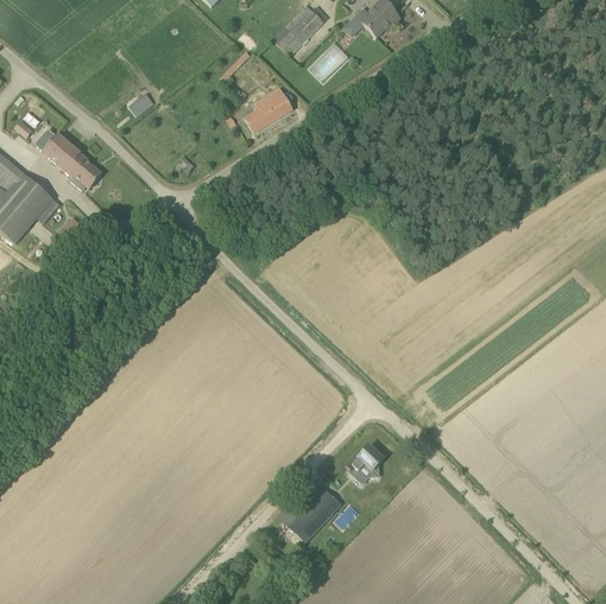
[(370,13),(366,10),(358,17),(379,37),(391,25),(392,27),(402,18),(384,0),(382,0),(370,13)]
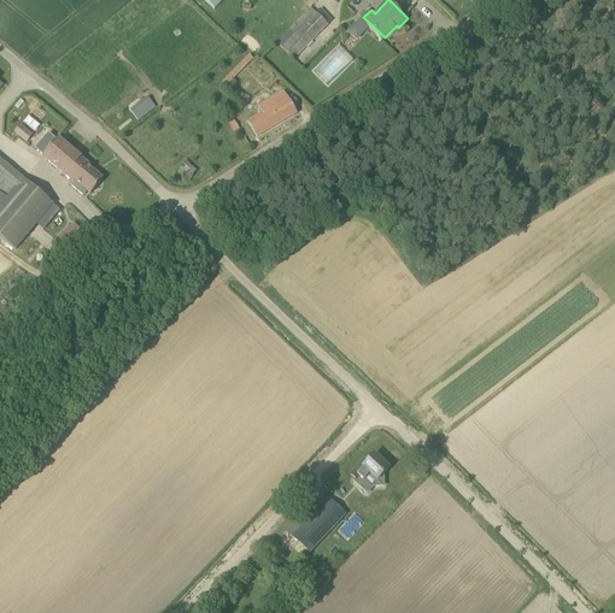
[(329,22),(314,5),(280,40),(296,56),(329,22)]
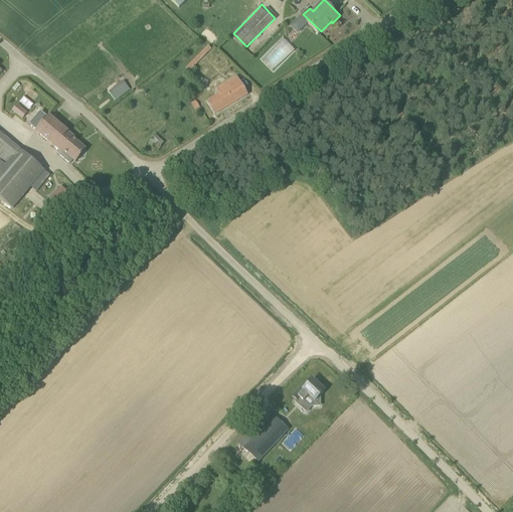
[(210,43),(187,66),(193,72),(199,66),(196,63),(213,46),(210,43)]
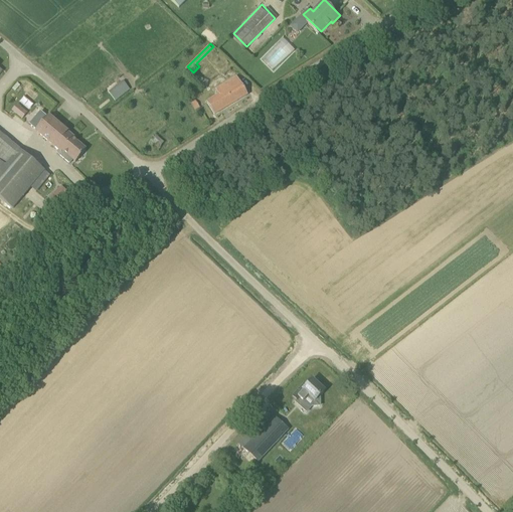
[(271,49),(264,57),(276,68),(283,60),(271,49)]
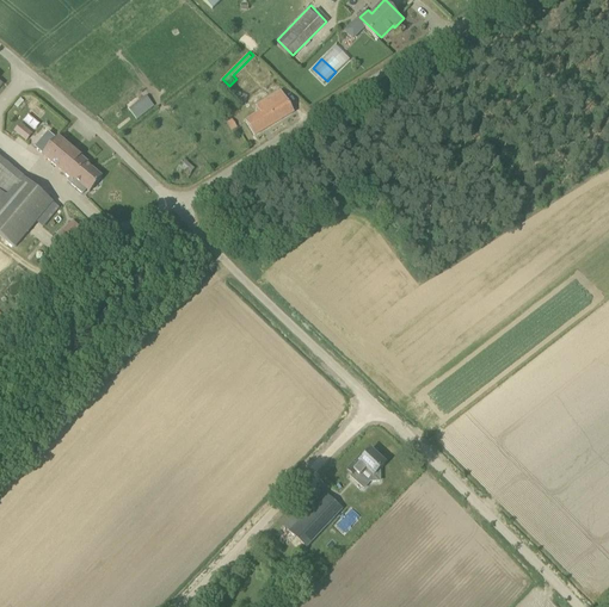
[(149,92),(131,105),(139,116),(157,103),(149,92)]
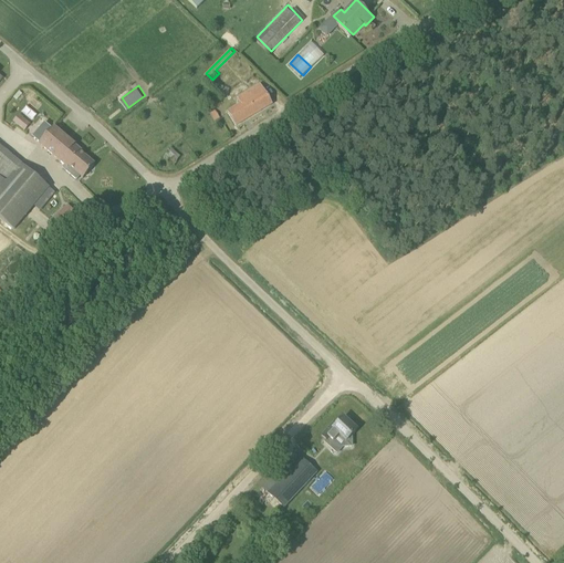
[(254,95),(251,90),(240,96),(243,102),(230,110),(238,123),(273,102),(265,89),(254,95)]
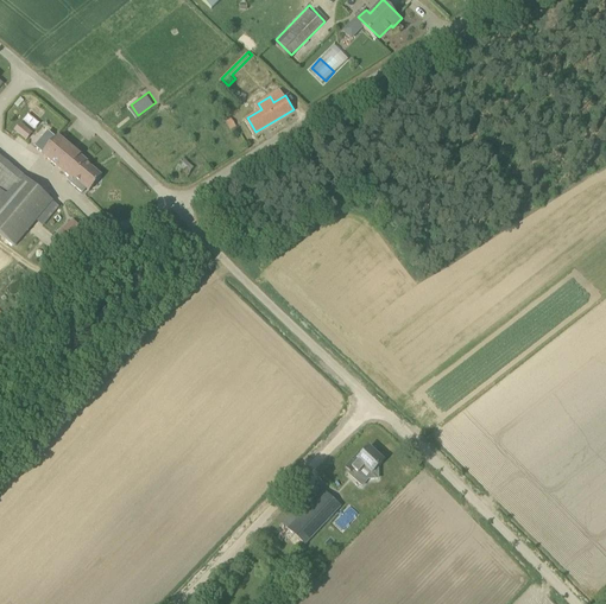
[(23,119),(17,127),(29,138),(36,129),(23,119)]
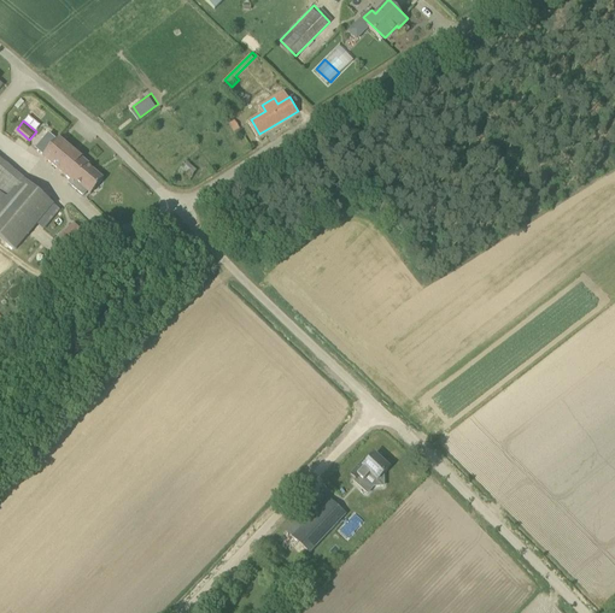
[(45,154),(68,172),(82,154),(60,136),(45,154)]
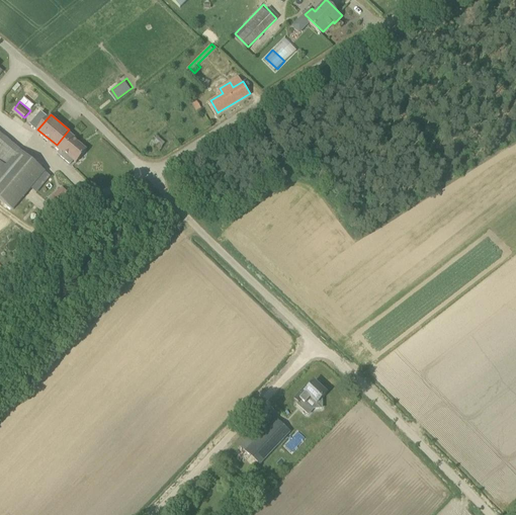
[(47,170),(0,130),(0,171),(1,173),(0,173),(0,195),(14,208),(16,206),(23,197),(47,170)]
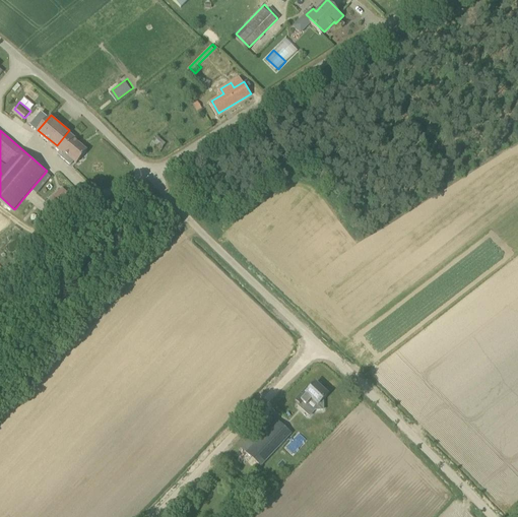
[(69,130),(57,145),(64,151),(65,149),(78,160),(88,149),(75,137),(76,136),(69,130)]
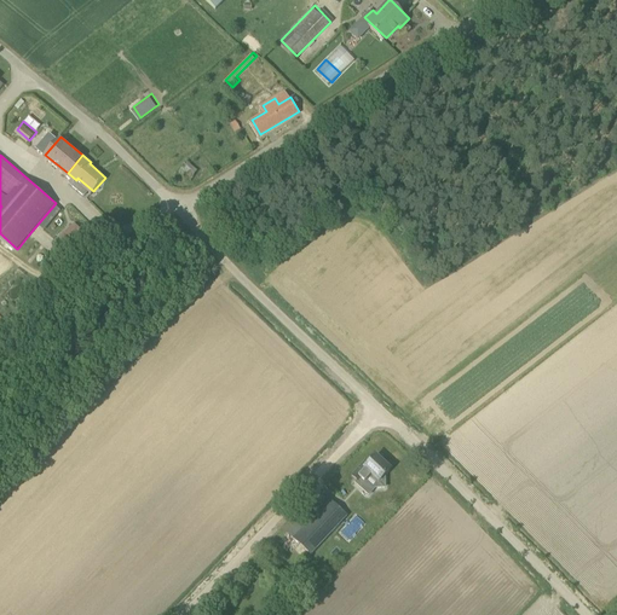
[(191,158),(180,167),(188,177),(199,167),(191,158)]
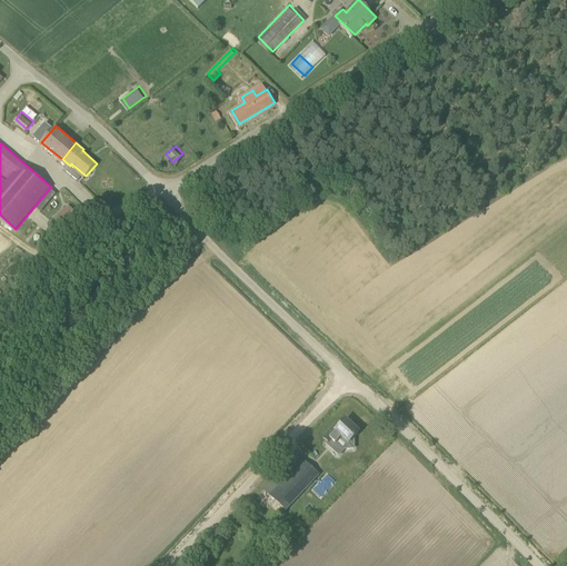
[(65,212),(57,218),(65,227),(71,221),(65,212)]
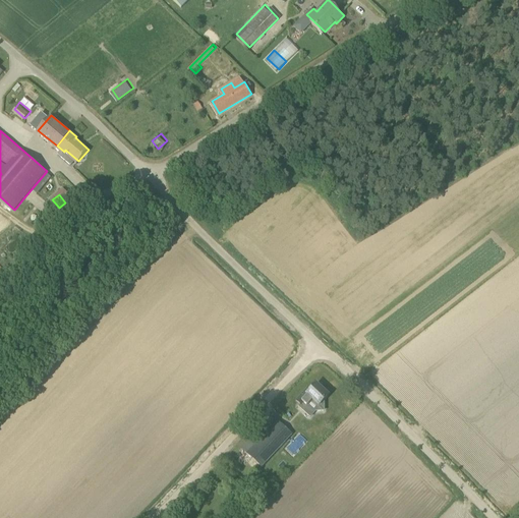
[(318,382),(313,386),(311,384),(298,398),(304,405),(306,402),(315,410),(318,408),(325,408),(325,399),(330,394),(318,382)]
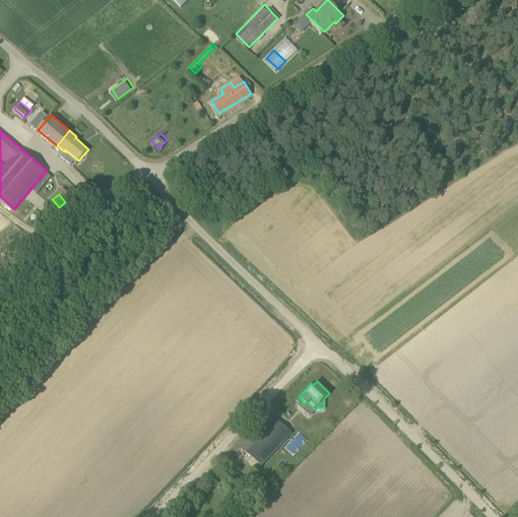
[(259,469),(294,432),(278,417),(244,455),(259,469)]
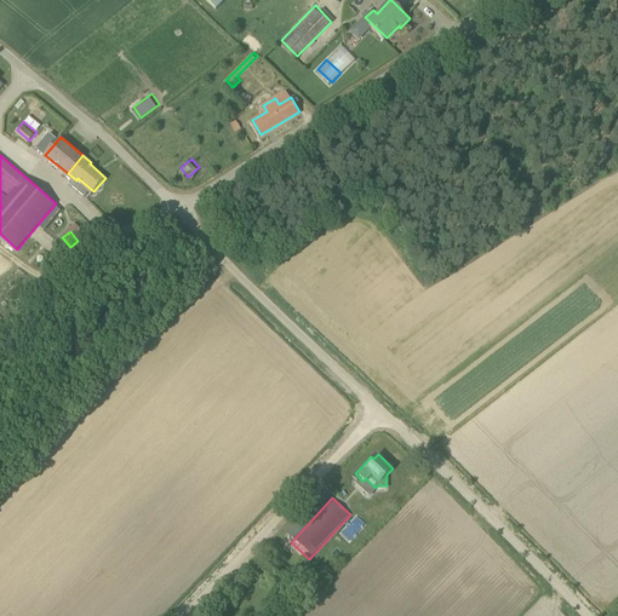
[(358,523),(342,537),(350,546),(366,530),(358,523)]
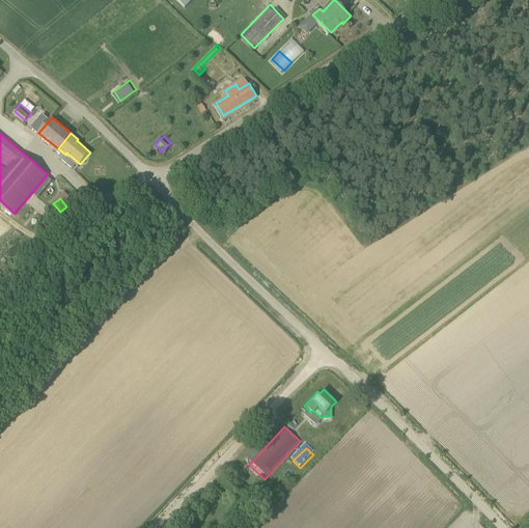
All buildings are outlined.
